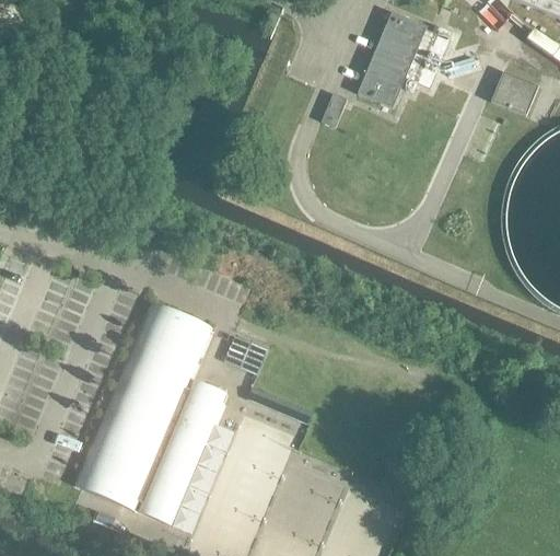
[(520,0),(559,16),(559,0),(520,0)]
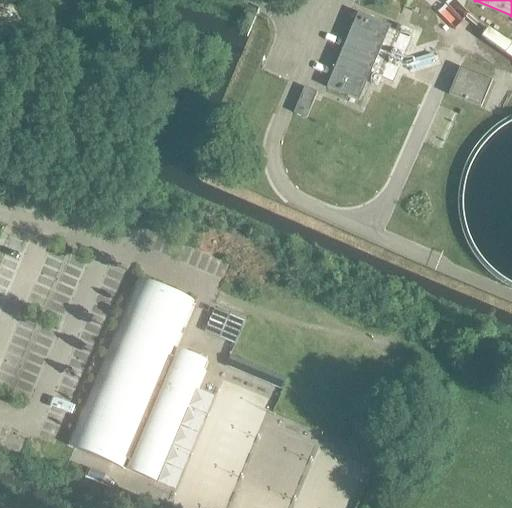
[(360,97),(391,22),(358,9),(327,84),(360,97)]
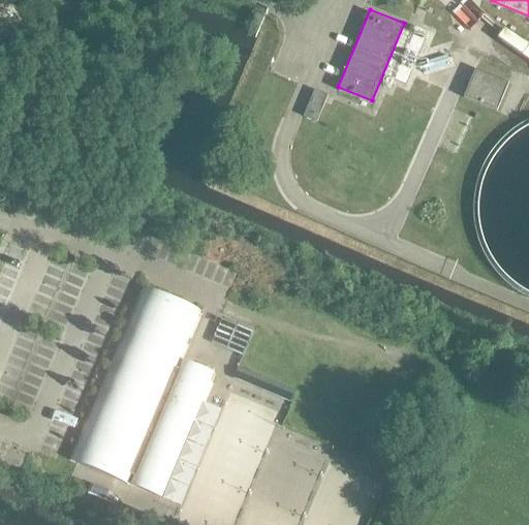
[(507,80),(474,65),(463,94),(496,107),(507,80)]
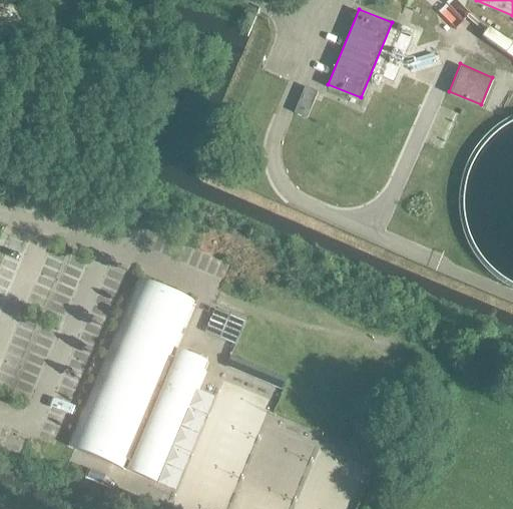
[(317,89),(304,83),(294,109),(307,115),(317,89)]
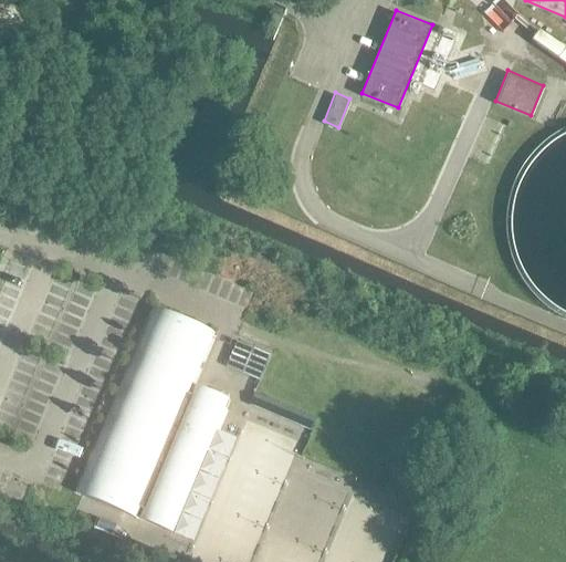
[(74,489),(83,492),(136,514),(140,505),(175,519),(205,447),(209,449),(228,407),(189,391),(215,329),(153,303),(74,489)]
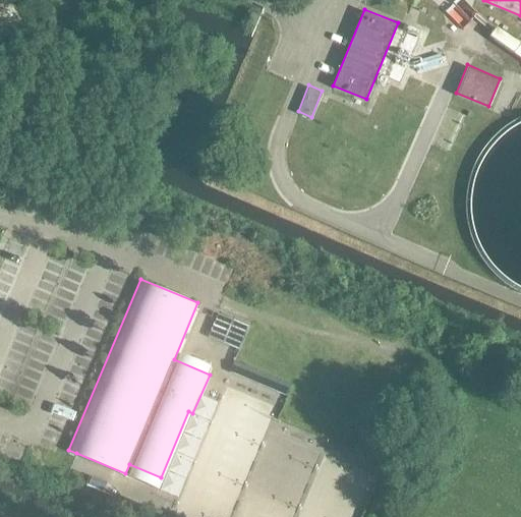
[(208,333),(238,346),(248,324),(218,309),(208,333)]
